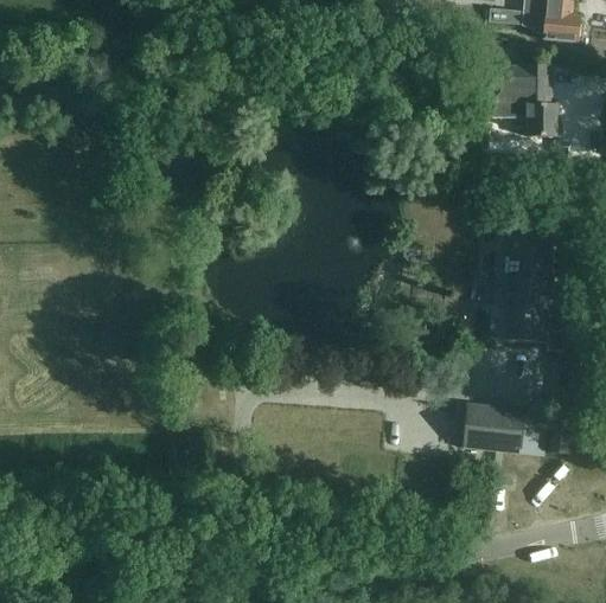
[(525,0),(523,24),(544,34),(543,38),(580,42),(582,15),(573,15),(574,0),(525,0)]
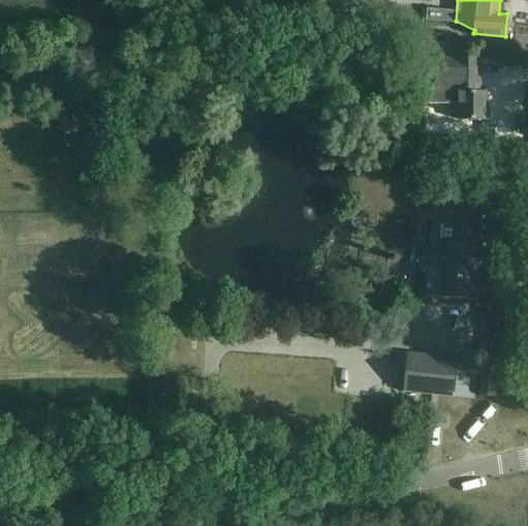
[(460,119),(466,119),(487,119),(487,116),(489,115),(489,105),(487,104),(487,90),(479,90),(479,85),(482,85),(483,56),(456,56),(455,57),(427,57),(427,101),(461,102),(460,119)]
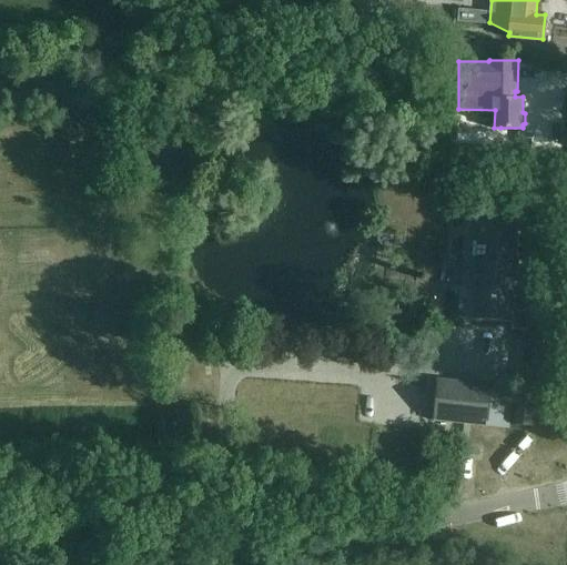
[(465,162),(494,163),(495,145),(466,144),(465,162)]
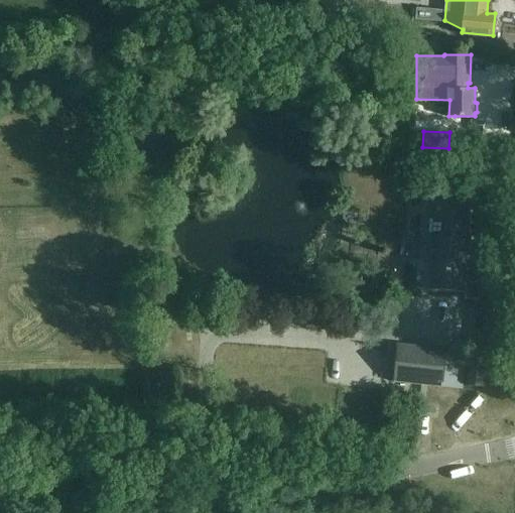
[(446,289),(467,290),(474,203),(436,200),(429,288),(446,289)]
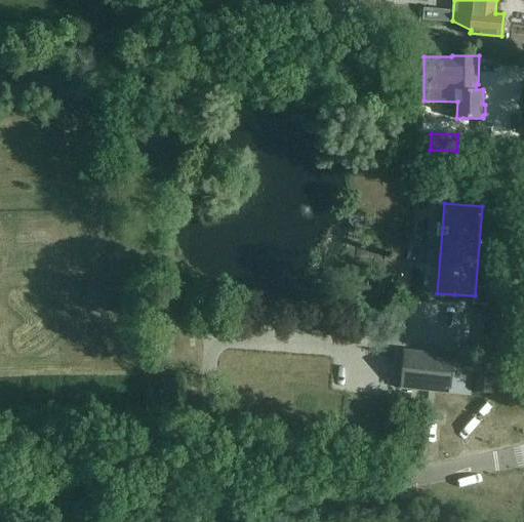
[(491,348),(493,348),(512,350),(517,303),(495,302),(491,348)]
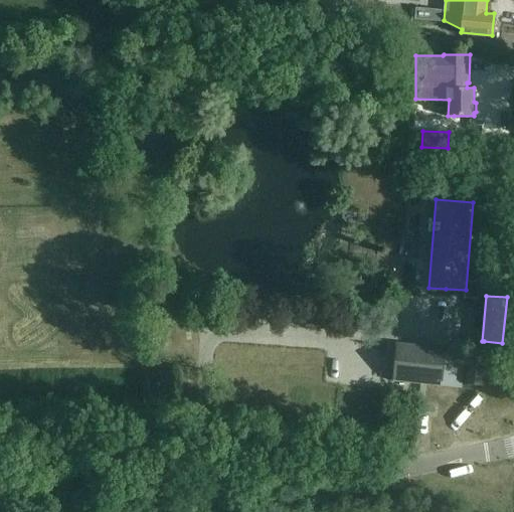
[(396,344),(394,359),(392,379),(462,387),(465,351),(396,344)]
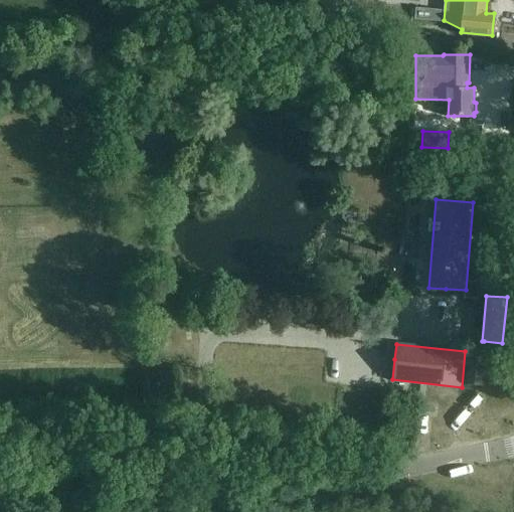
[(467,383),(483,385),(485,359),(470,357),(467,383)]
